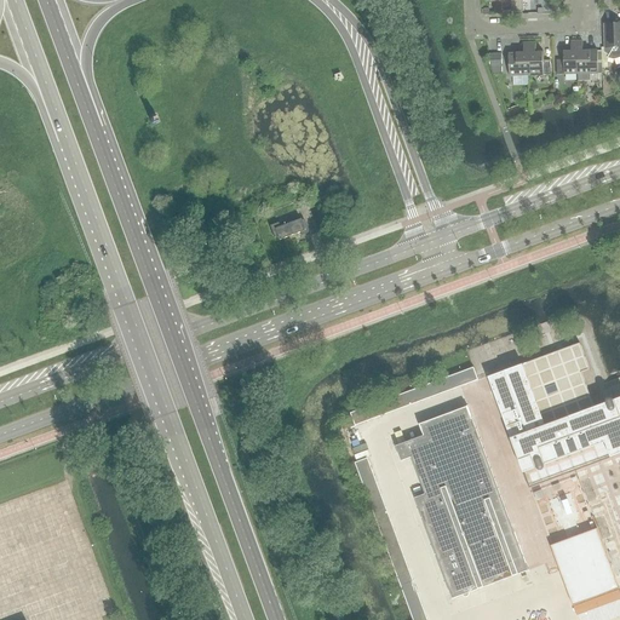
[(512,12),(511,0),(486,0),(486,1),(494,1),(494,9),(498,11),(501,11),(501,12),(512,12)]
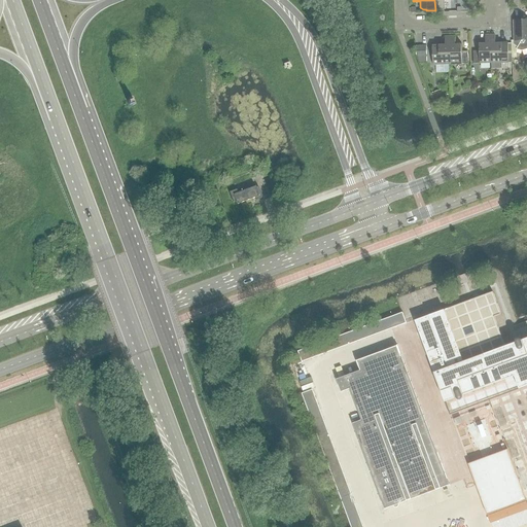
[(434,0),(435,10),(445,10),(444,0),(434,0)]
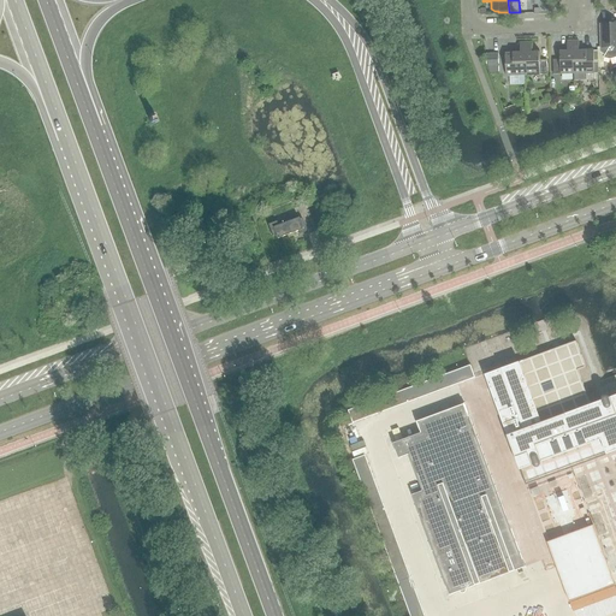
[(600,47),(600,48),(600,53),(605,55),(603,58),(604,59),(610,60),(615,58),(615,24),(599,25),(600,47)]
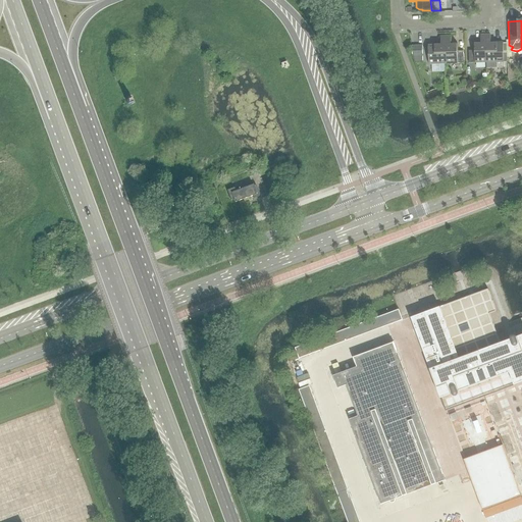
[(469,63),(486,62),(485,35),(480,35),(481,44),(474,44),(474,51),(468,51),(469,63)]
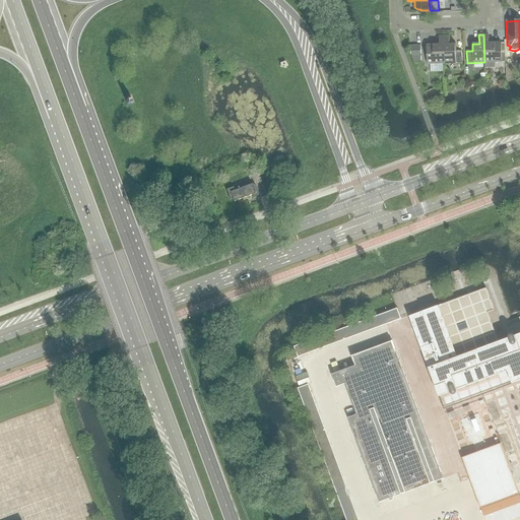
[(483,35),(484,62),(485,62),(485,68),(496,68),(496,62),(502,62),(501,43),(489,44),(489,35),(483,35)]
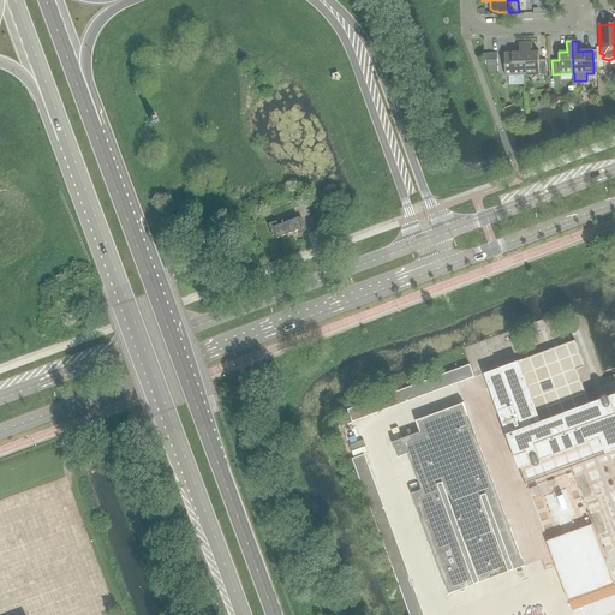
[(505,76),(526,76),(525,42),(519,43),(519,53),(512,53),(505,54),(505,76)]
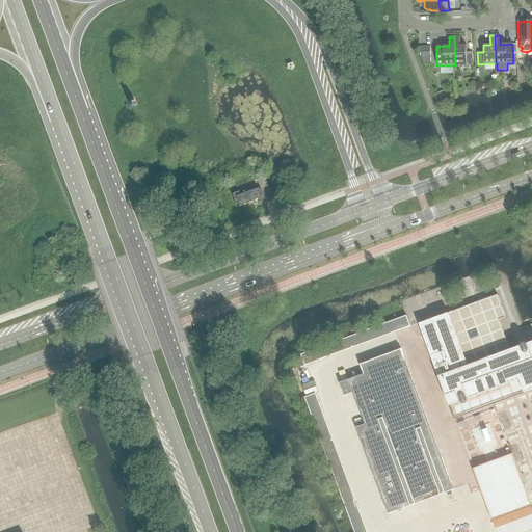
[(454,36),(455,65),(473,64),(472,52),(466,52),(466,45),(459,46),(459,36),(454,36)]
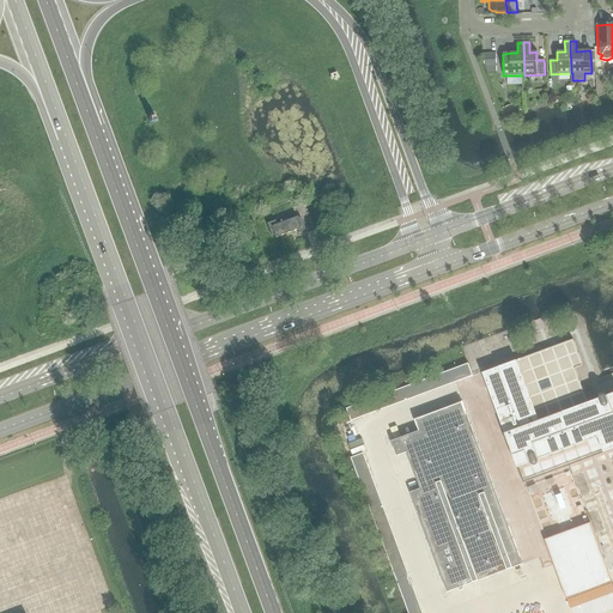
[(484,67),(487,74),(497,74),(496,53),(484,54),(484,67)]
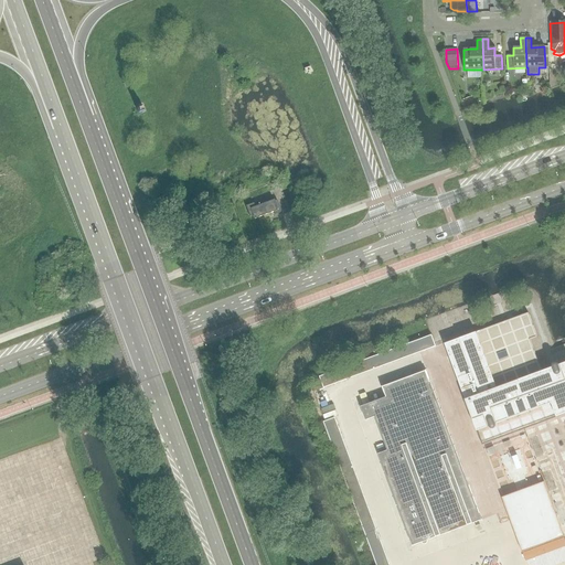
[(472,97),(462,100),(467,114),(477,110),(472,97)]
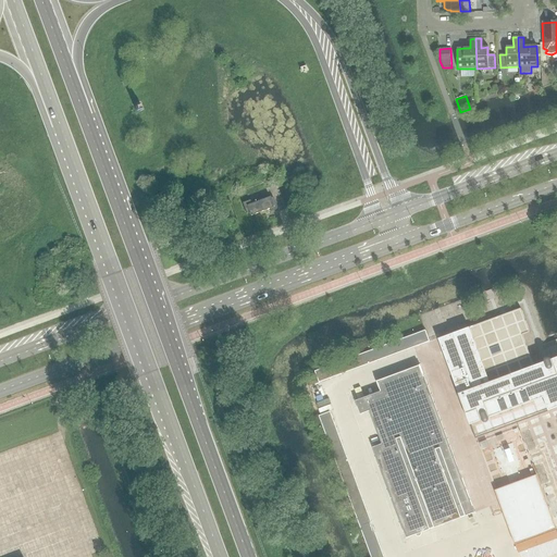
[(269,209),(270,211),(270,212),(275,210),(276,209),(276,208),(276,207),(276,206),(273,197),(270,198),(270,197),(250,205),(249,201),(249,200),(242,203),(246,213),(248,212),(250,215),(269,209)]
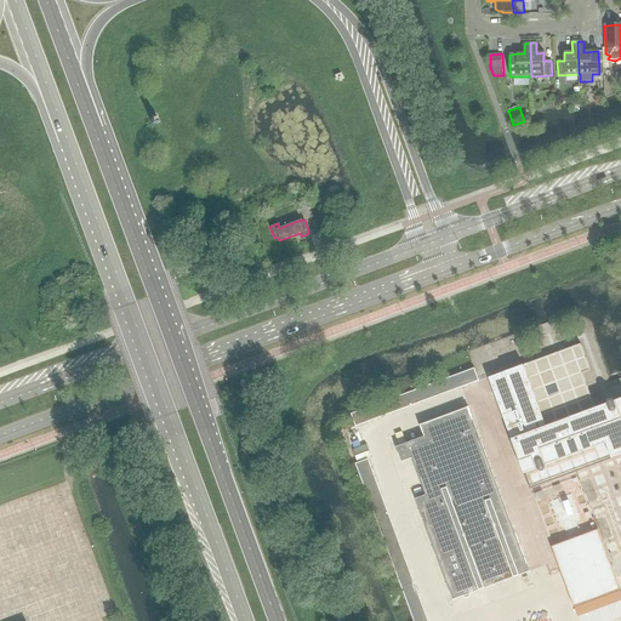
[(523,365),(489,379),(503,417),(502,417),(507,427),(510,434),(511,438),(513,443),(513,442),(517,450),(516,451),(517,454),(519,460),(524,474),(530,489),(620,455),(620,398),(615,400),(605,404),(596,408),(592,398),(591,398),(591,396),(587,386),(586,383),(582,374),(591,370),(590,369),(586,358),(585,357),(586,357),(581,346),(581,345),(570,348),(570,347),(563,351),(558,352),(548,355),(548,357),(546,357),(535,360),(536,360),(534,362),(523,365)]
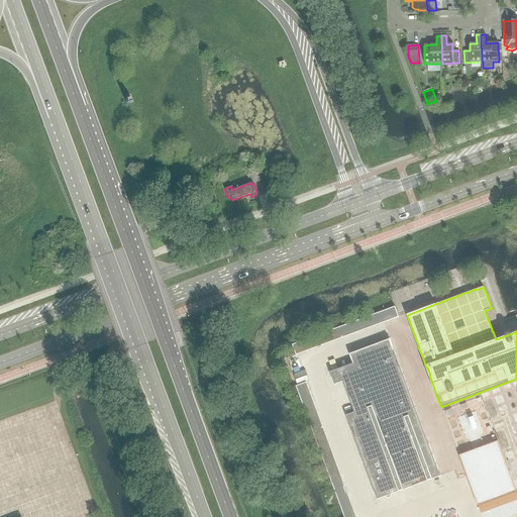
[(398,316),(395,307),(293,344),(296,354),(398,316)]
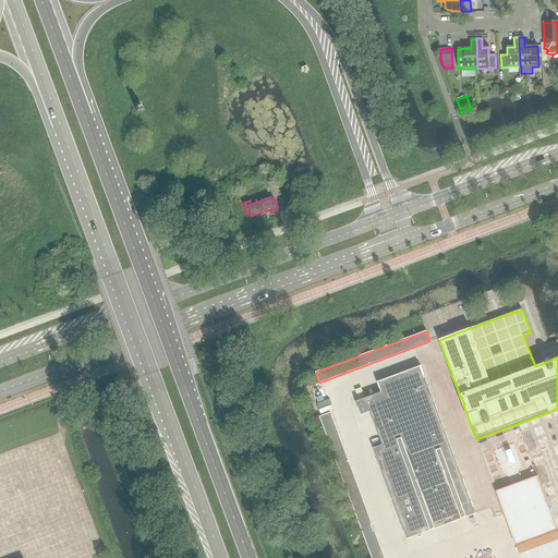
[(475,513),(451,448),(421,365),(377,381),(380,392),(356,402),(361,415),(371,412),(383,445),(374,448),(408,538),(475,513)]
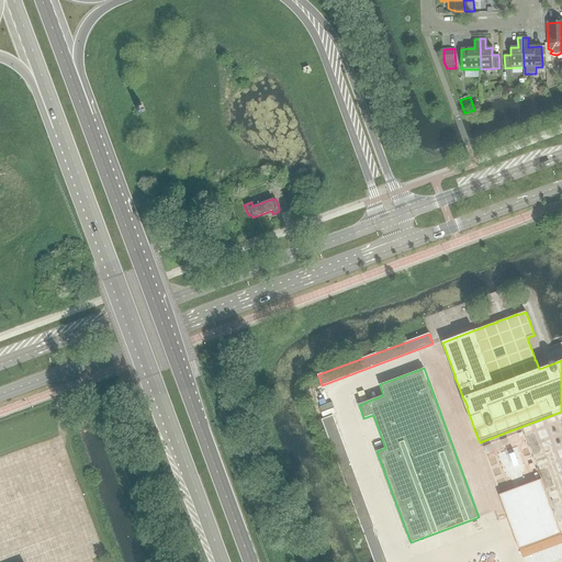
[(388,561),(334,415),(322,419),(374,561),(388,561)]
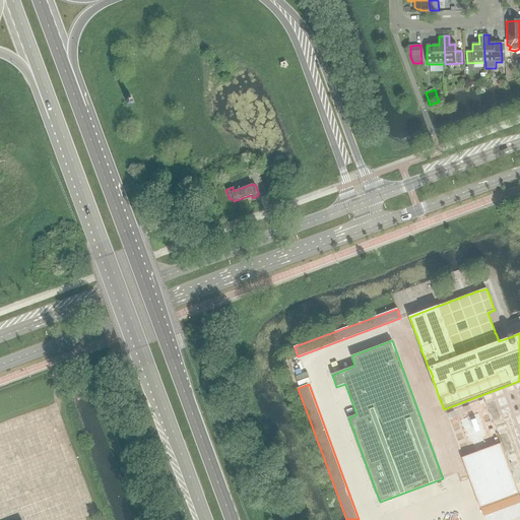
[(483,516),(519,502),(519,496),(501,444),(462,457),(483,516)]
